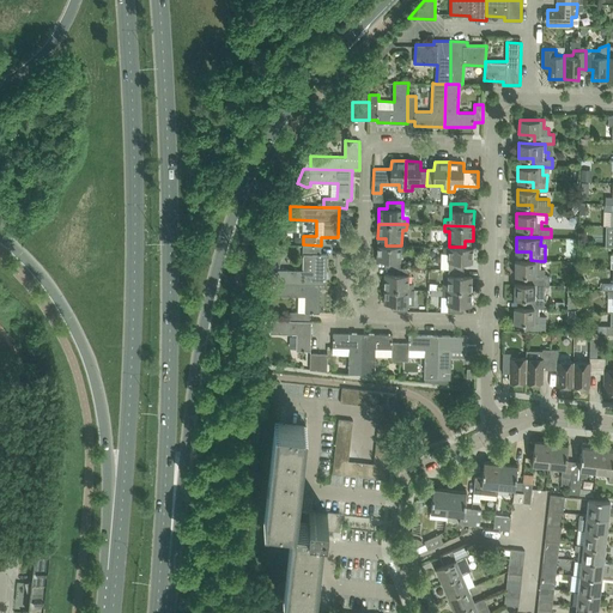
[(278,268),(278,281),(321,284),(327,284),(327,254),(321,254),(321,246),(303,244),(303,253),(304,253),(303,269),(278,268)]
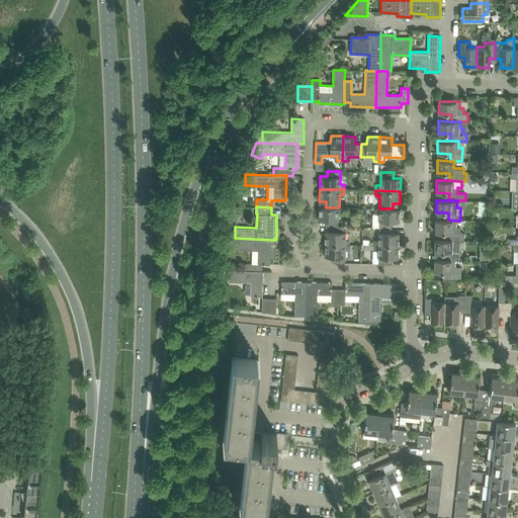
[(326,226),(333,226),(338,226),(339,212),(343,213),(343,207),(339,207),(326,207),(319,207),(319,220),(326,220),(326,226)]
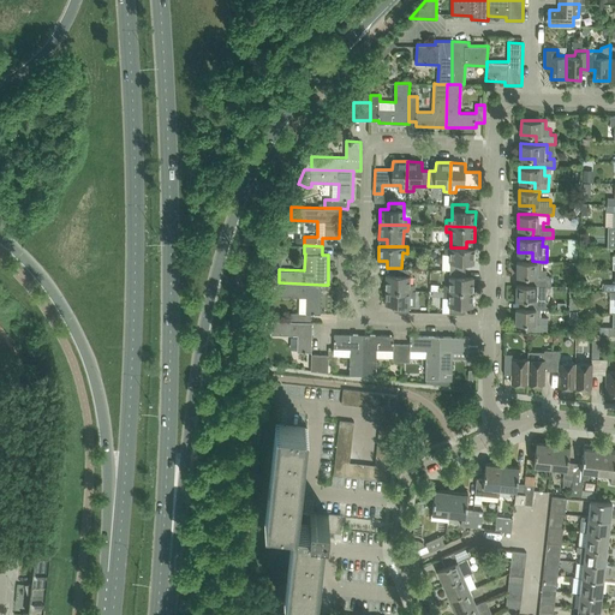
[(451,254),(451,269),(465,270),(465,263),(475,263),(475,249),(466,248),(451,248),(446,248),(446,254),(451,254)]
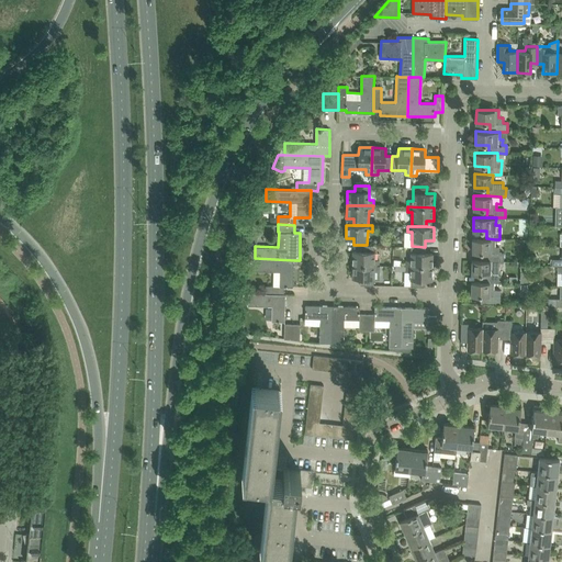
[(485,260),(499,260),(504,261),(504,253),(499,253),(499,247),(495,247),(495,239),(486,238),(472,238),(472,253),(485,253),(485,260)]
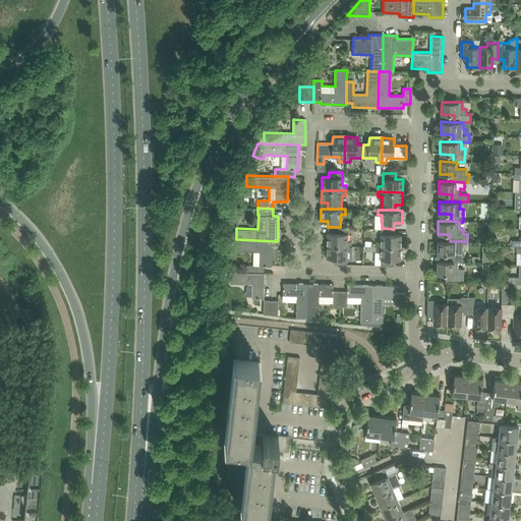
[(327,233),(327,245),(351,246),(351,241),(347,240),(347,227),(340,227),(335,227),(335,233),(327,233)]
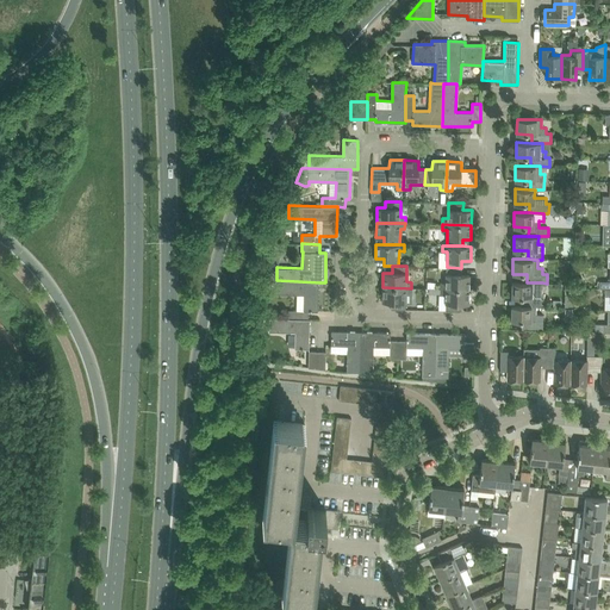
[(441,282),(441,288),(470,290),(470,274),(461,274),(461,268),(447,267),(447,274),(446,274),(446,282),(441,282)]
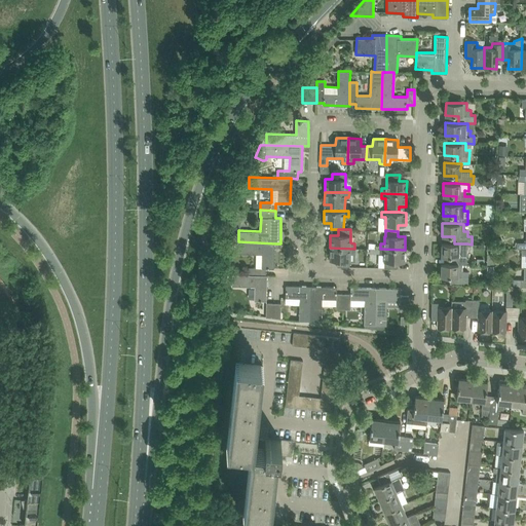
[(251,267),(251,274),(266,275),(266,268),(274,268),(275,243),(238,241),(237,253),(262,254),(262,267),(251,267)]
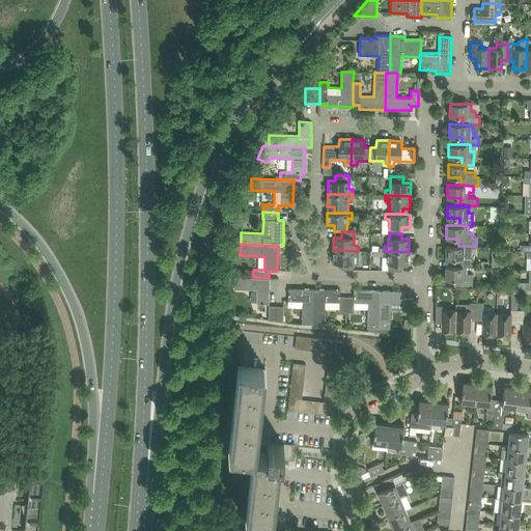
[(458,259),(458,267),(467,267),(471,267),(472,246),(458,246),(446,246),(445,258),(458,259)]
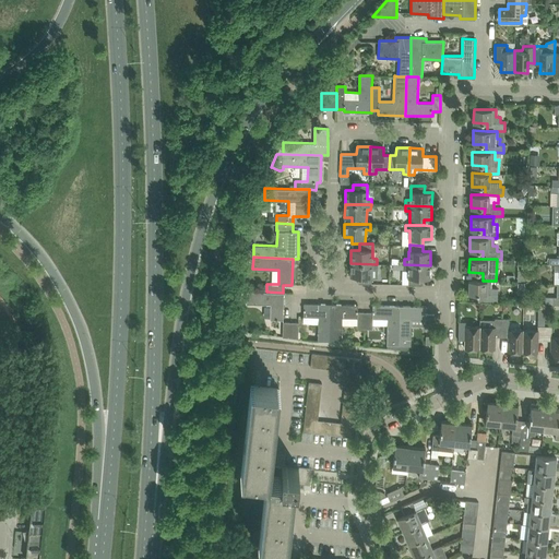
[(351,263),(351,276),(358,277),(358,283),(371,284),(372,277),(377,277),(377,270),(377,264),(351,263)]
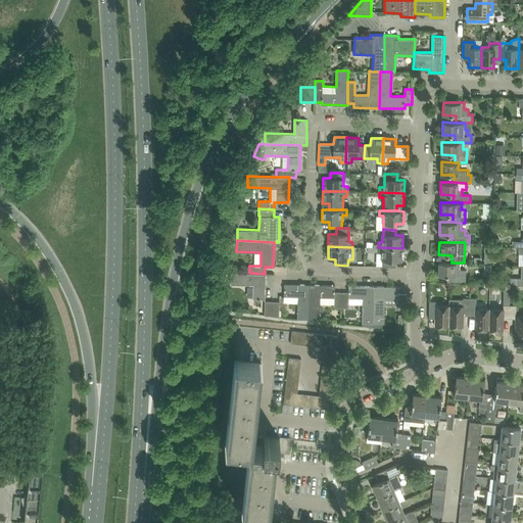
[(402,248),(378,247),(378,252),(382,252),(382,266),(394,267),(394,260),(402,260),(402,248)]
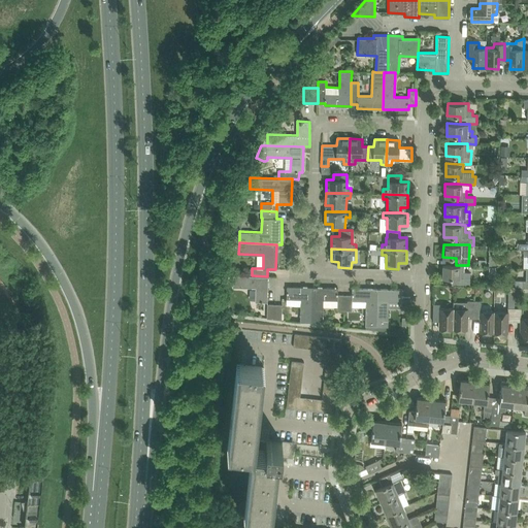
[(464,265),(456,265),(442,264),(442,277),(455,277),(455,285),(470,285),(470,272),(464,272),(464,265)]
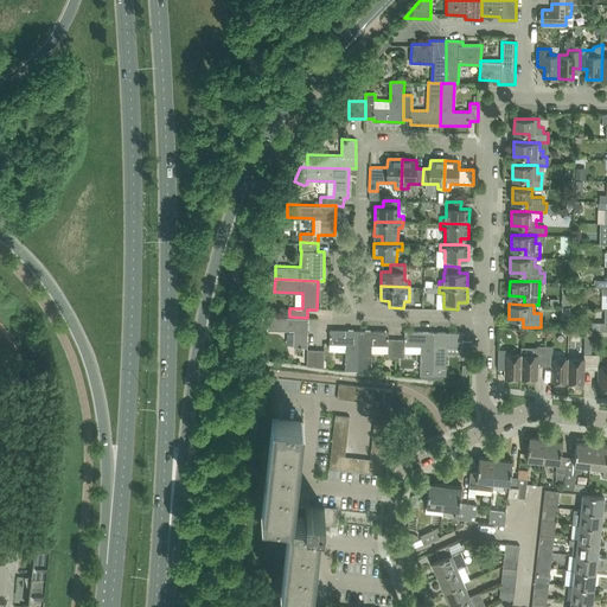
[(606,307),(605,308),(605,323),(593,323),(593,330),(606,330),(606,307)]
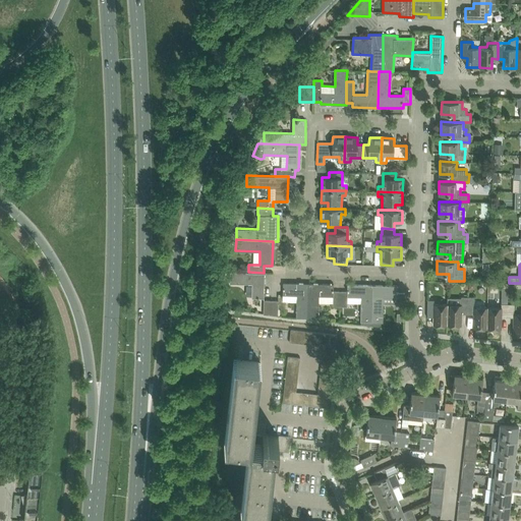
[(264,273),(248,272),(230,272),(230,283),(252,284),(251,297),(264,298),(265,273),(264,273)]
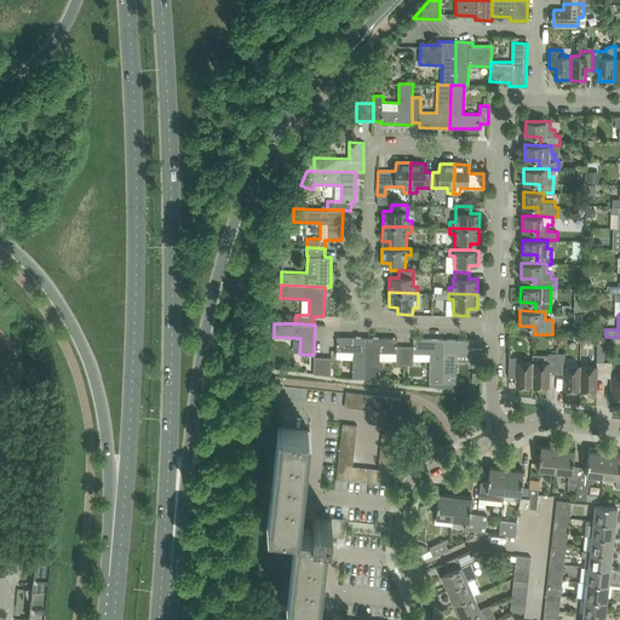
[(352,378),(366,378),(367,337),(337,336),(337,350),(354,351),(352,378)]
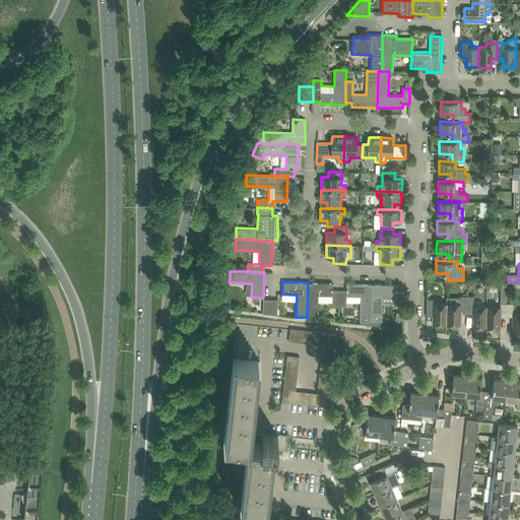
[(332,306),(339,306),(340,290),(333,290),(333,283),(308,282),(307,317),(318,317),(319,295),(332,296),(332,306)]
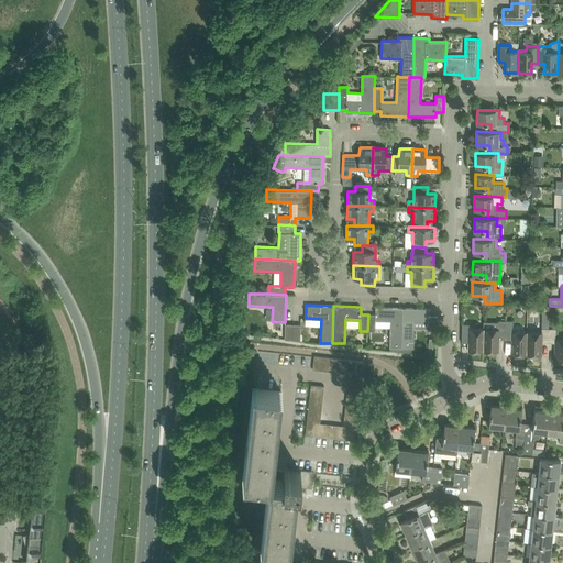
[(368,315),(367,331),(375,331),(375,328),(390,328),(389,346),(389,351),(401,352),(403,308),(376,307),(375,315),(368,315)]
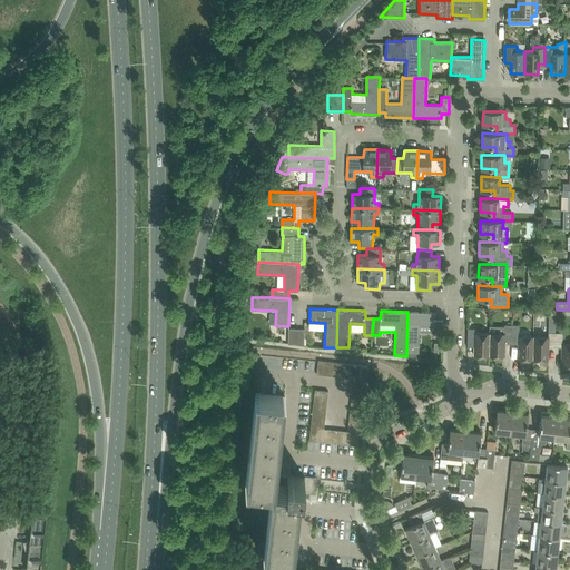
[(408,312),(406,356),(419,359),(419,352),(420,325),(434,326),(434,336),(442,337),(443,321),(435,320),(435,312),(408,312)]
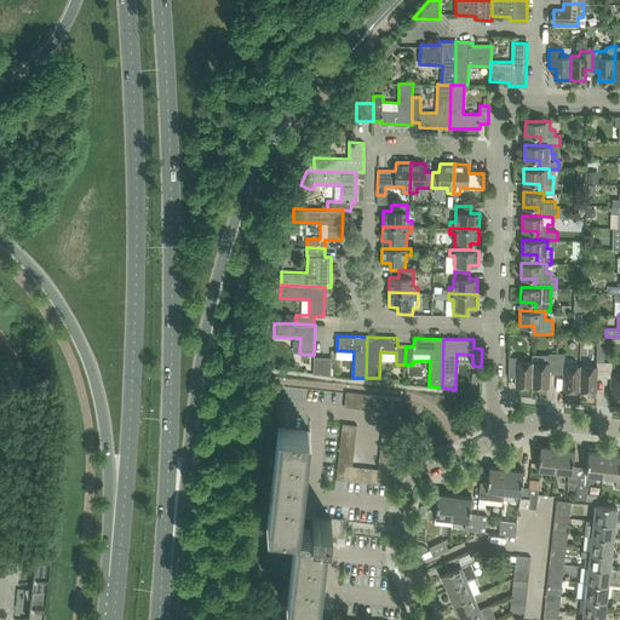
[(550,373),(556,373),(557,352),(549,352),(549,362),(533,362),(532,386),(549,386),(550,373)]
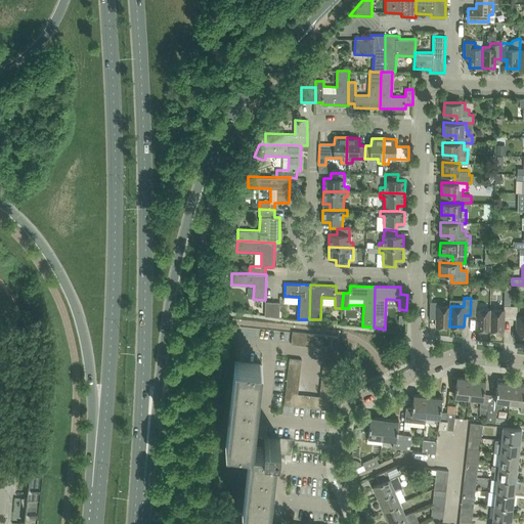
[(476,329),(490,330),(490,309),(477,308),(477,298),(471,298),(470,315),(476,315),(476,329)]
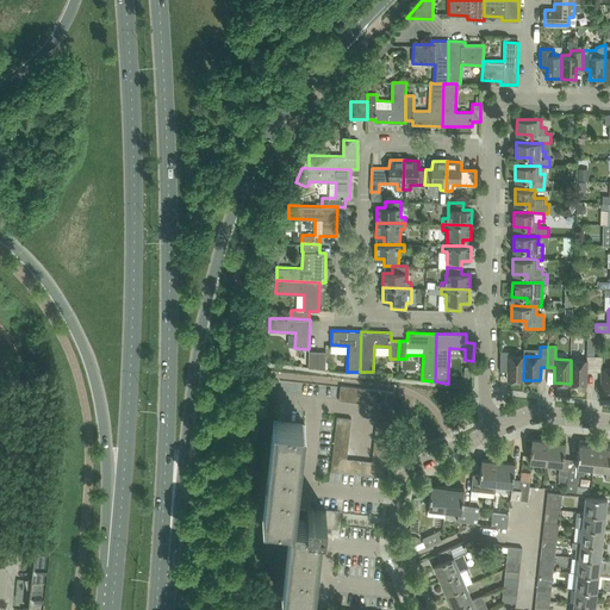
[(508,379),(523,380),(524,356),(509,355),(509,352),(500,350),(500,366),(508,366),(508,379)]
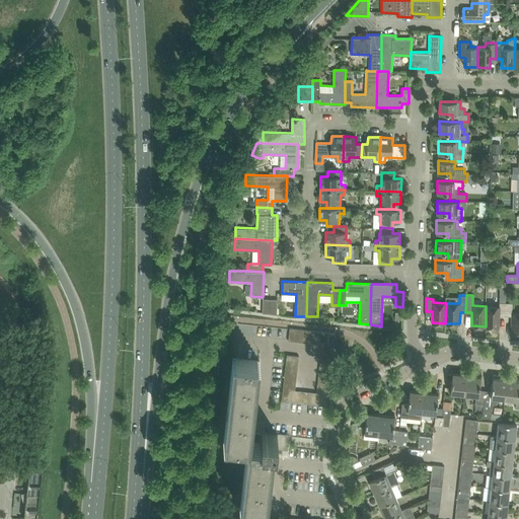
[(500,315),(506,315),(506,302),(500,302),(499,306),(486,306),(486,326),(500,326),(500,315)]
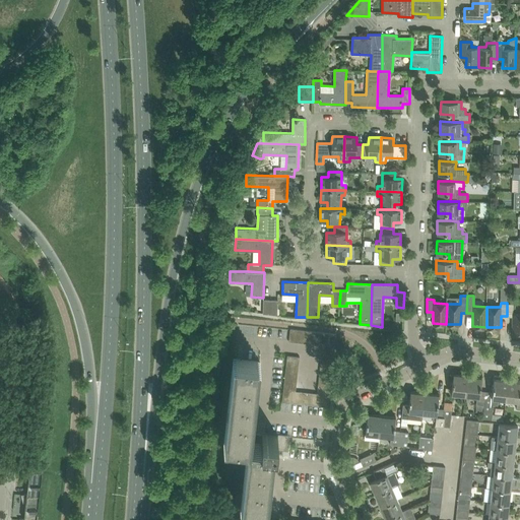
[(512,333),(519,333),(519,313),(513,313),(513,304),(507,303),(507,316),(513,316),(512,333)]
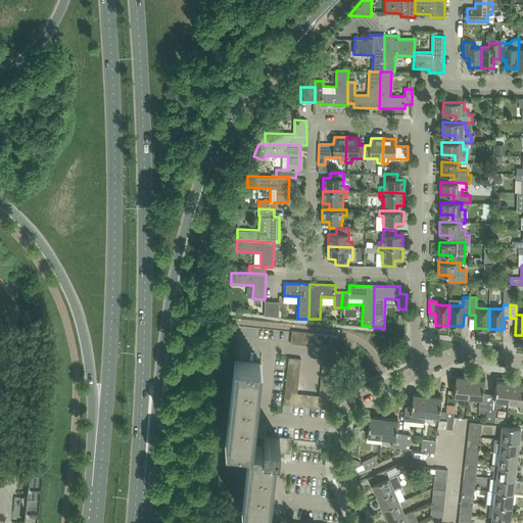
[(321,334),(319,346),(325,346),(325,345),(328,346),(330,335),(321,334)]
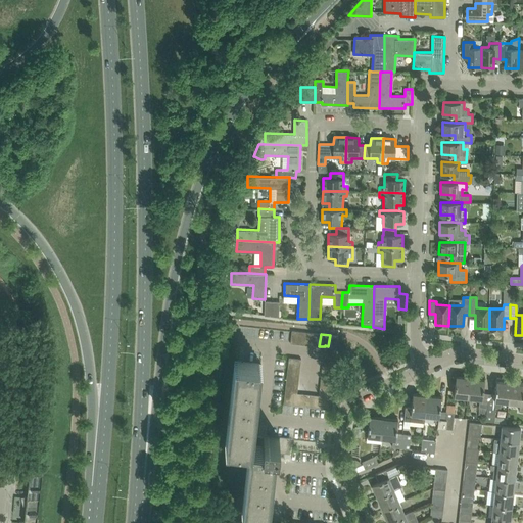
[(325,346),(324,353),(336,354),(337,340),(338,335),(330,335),(328,346),(325,345),(325,346)]
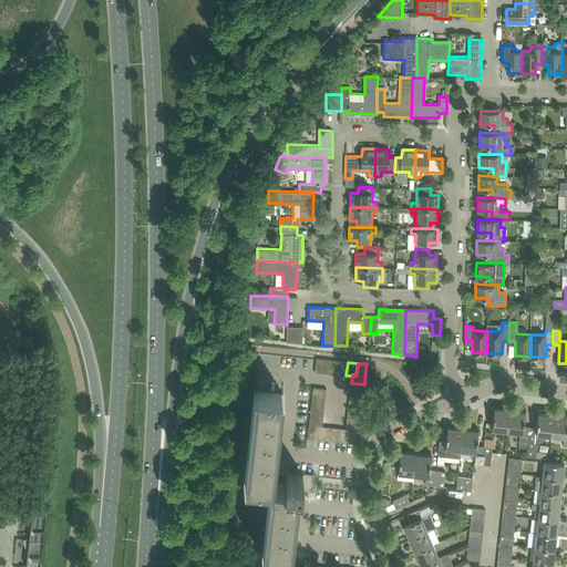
[(247,457),(245,483),(270,485),(264,545),(263,556),(287,558),(291,558),(292,547),(298,500),(299,487),(309,488),(309,483),(312,483),(313,475),(275,472),(276,460),(284,394),(265,392),(259,391),(255,391),(247,457)]
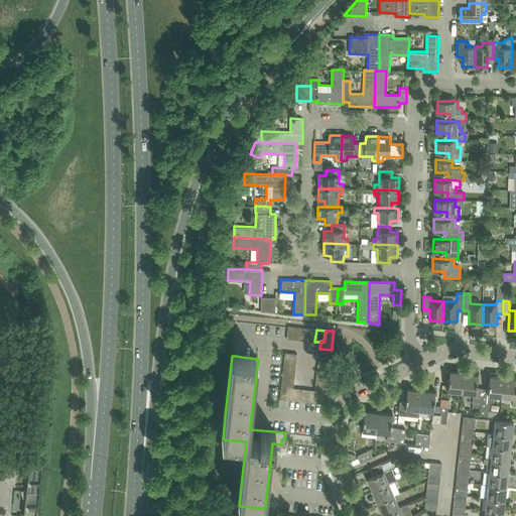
[(447,390),(462,391),(464,372),(449,370),(447,390)]
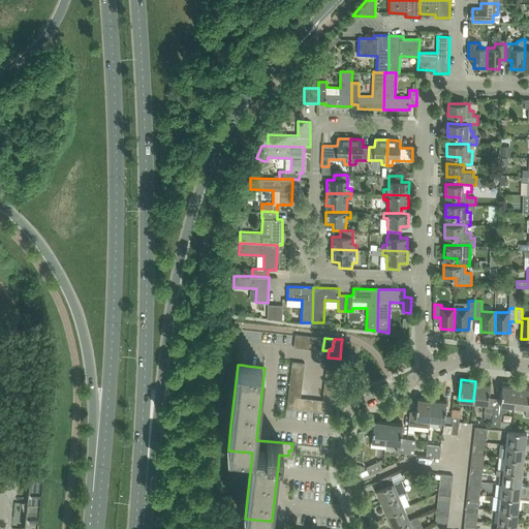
[(485,411),(493,412),(495,398),(489,397),(491,382),(475,381),(473,401),(486,403),(485,411)]
